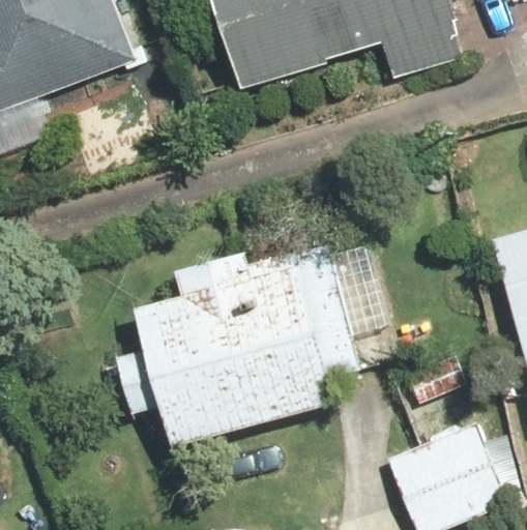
[(106,0),(0,0),(0,106),(128,61),(106,0)]
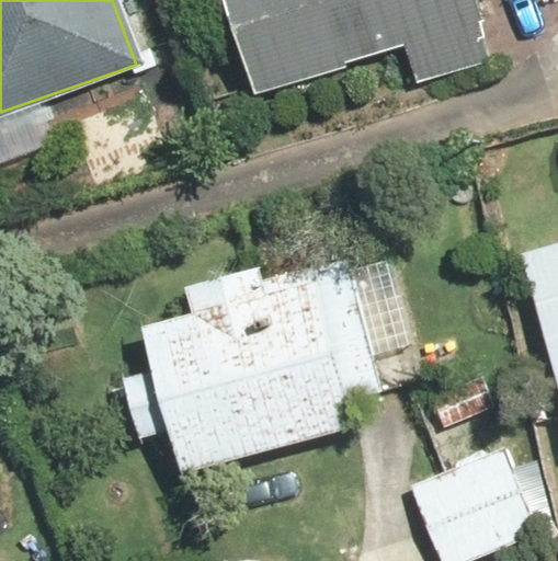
[(227,0),(254,90),(408,45),(419,86),(498,63),(479,0),(227,0)]
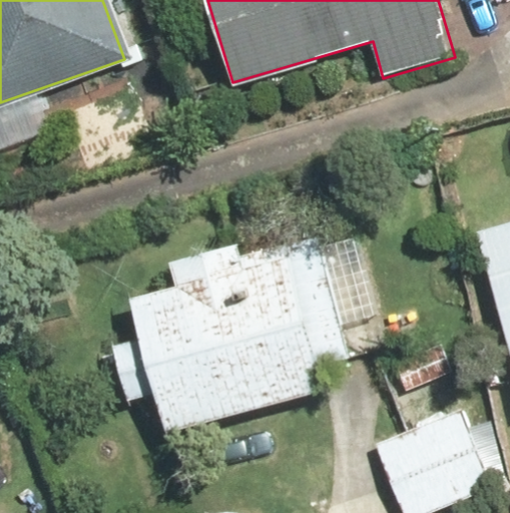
[(509,221),(477,229),(509,362),(509,221)]
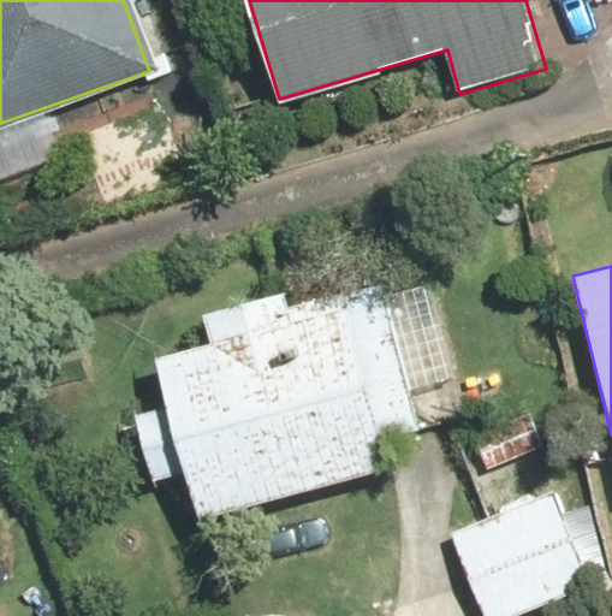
[(417,413),(385,294),(289,320),(279,288),(197,311),(207,343),(152,359),(196,522),(369,474),(357,430),(417,413)]
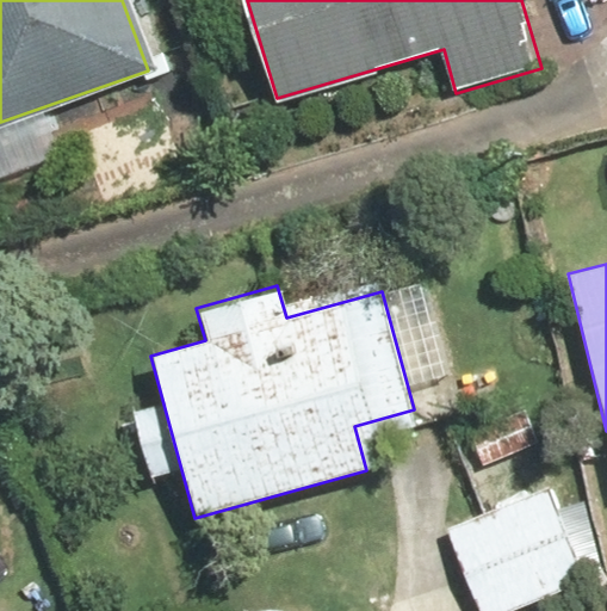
[(556,487),(446,528),(477,610),(499,610),(589,578),(556,487)]
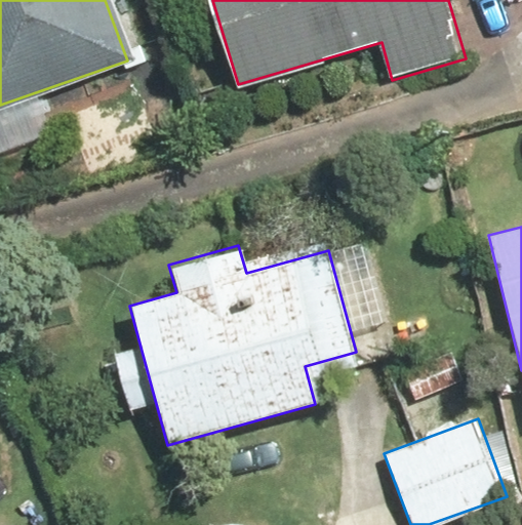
All buildings are outlined.
